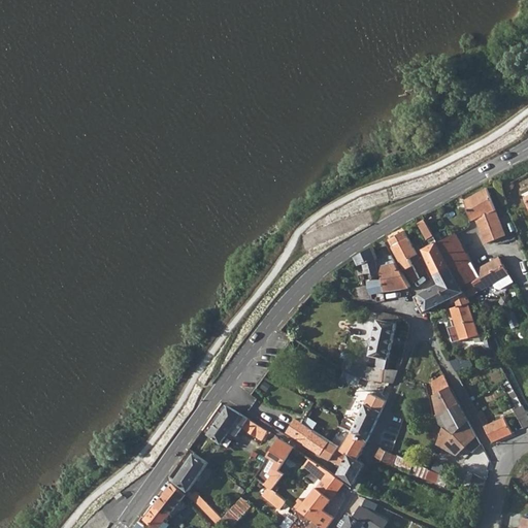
[(487,242),(518,231),(505,201),(494,206),(487,188),(465,201),(472,220),(476,219),(487,242)]
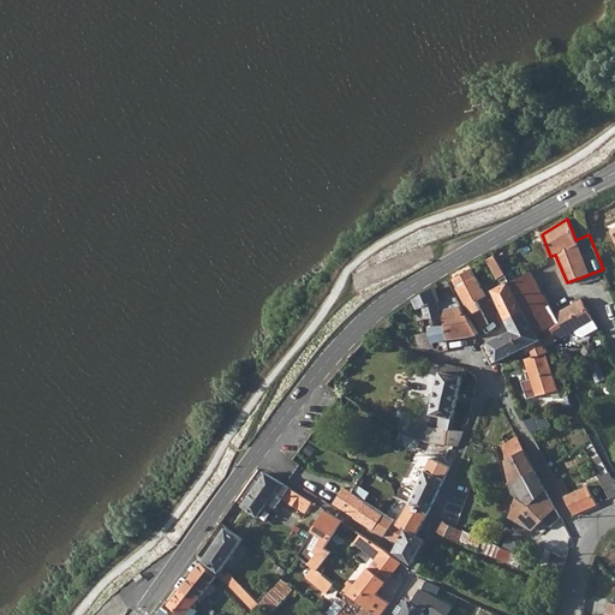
[(508,322),(526,314),(523,308),(509,282),(495,256),(488,260),(502,286),(491,291),(508,322)]
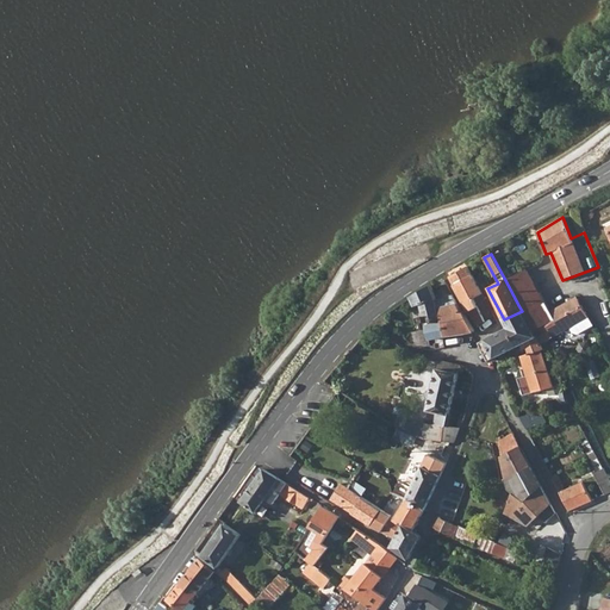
[(454,285),(471,274),(467,267),(449,275),(454,285)]
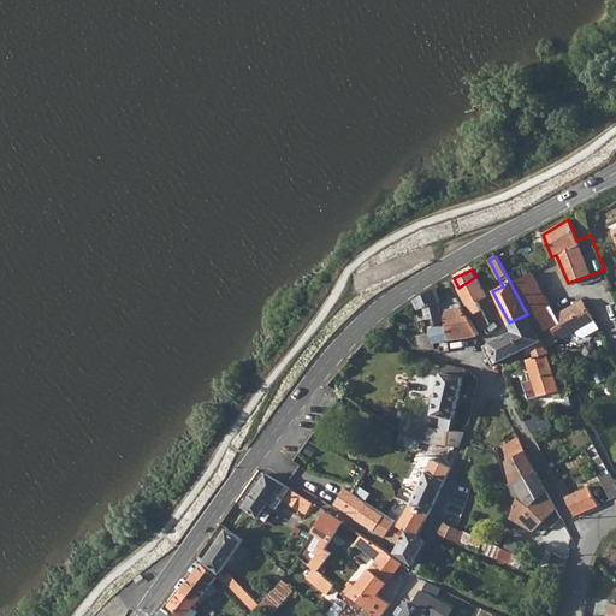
[(510,283),(523,308),(545,296),(531,273),(510,283)]
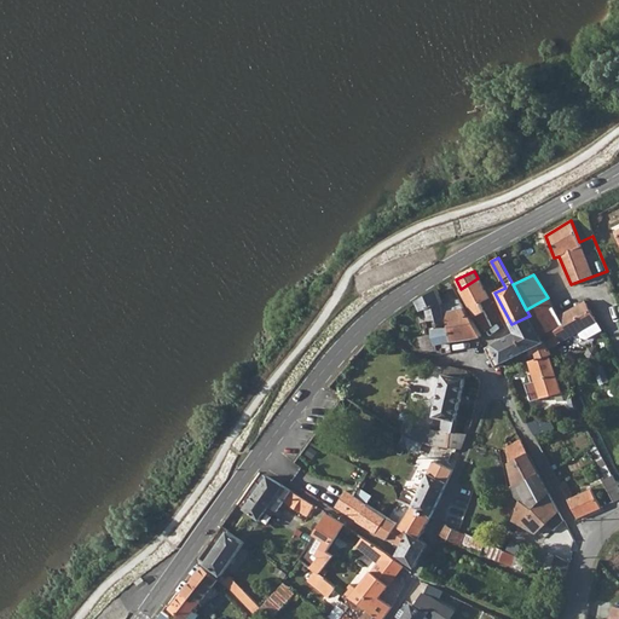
[(478,278),(461,289),(472,307),(481,302),(489,298),(478,278)]
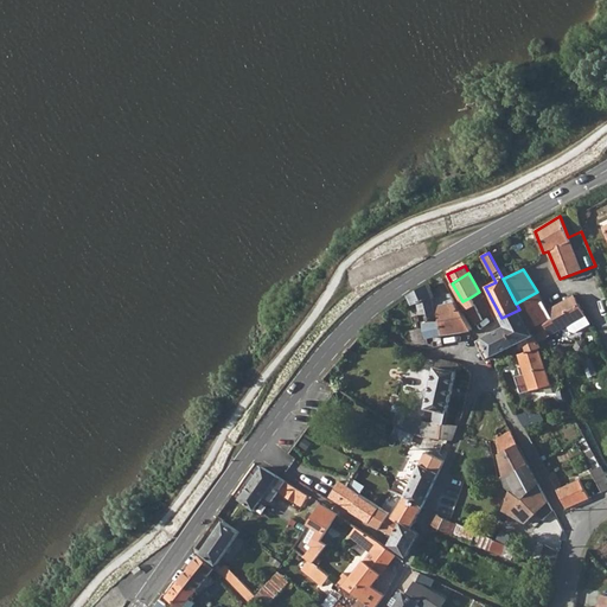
[(592,302),(606,294),(606,292),(601,279),(585,286),(592,302)]
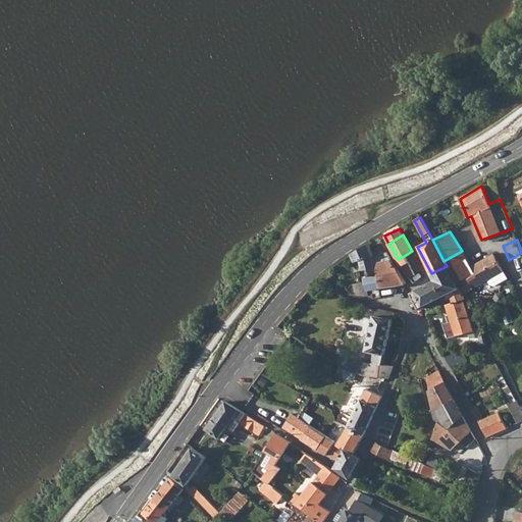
[(381,289),(376,263),(374,256),(369,245),(352,254),(356,261),(360,260),(362,270),(363,275),(365,281),(366,291),(371,290),(374,300),(381,298),(379,289),(381,289)]
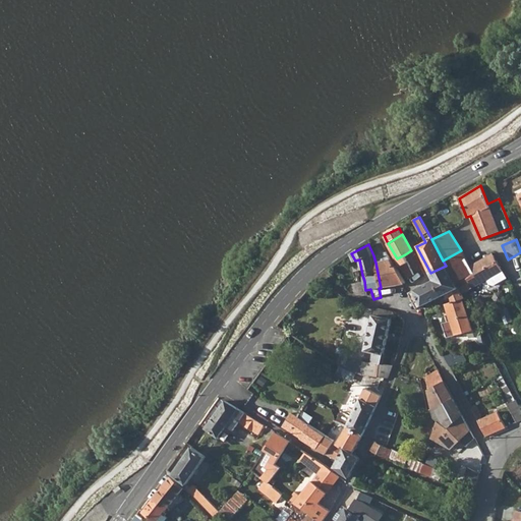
[(461,250),(443,261),(446,266),(448,269),(466,258),(461,250)]
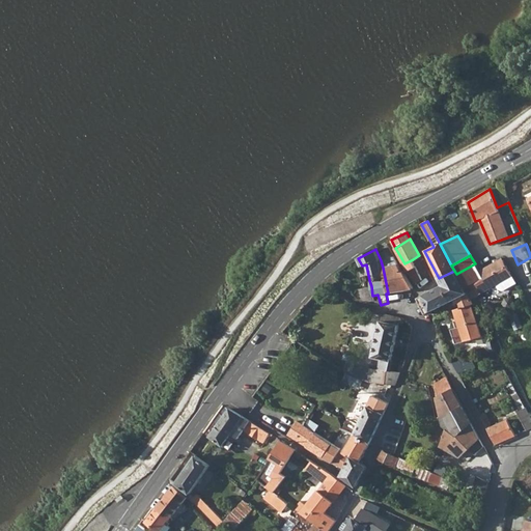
[(383,268),(398,264),(394,257),(381,260),(383,268)]
